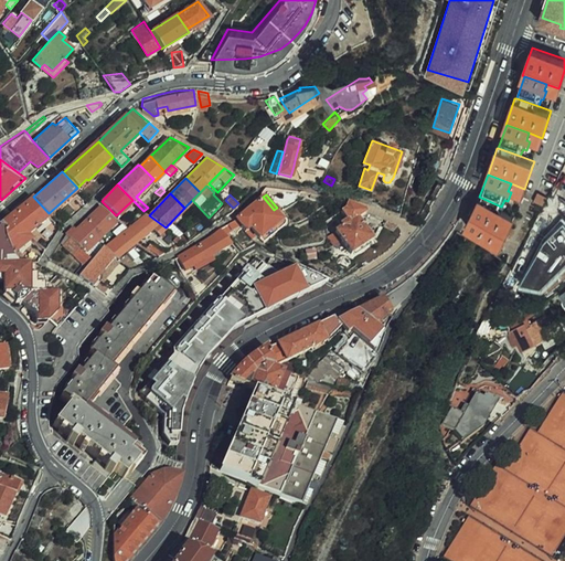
[(11,215),(16,221),(25,235),(50,214),(49,213),(33,197),(14,213),(11,215)]
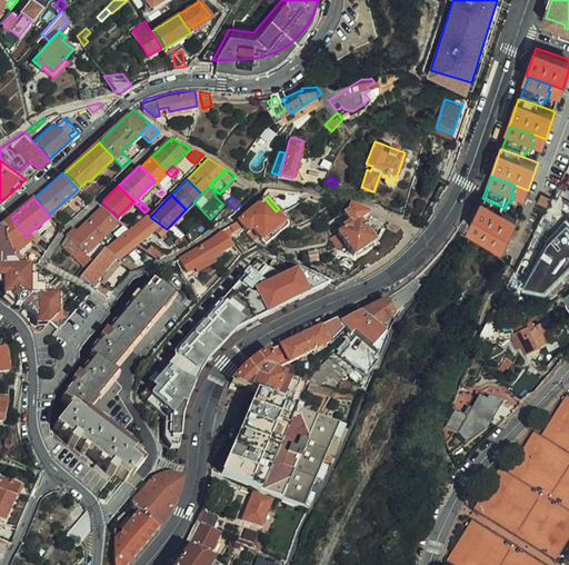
[(258,236),(261,239),(263,237),(280,224),(282,221),(276,211),(265,198),(238,219),(242,225),(255,238),(258,236)]
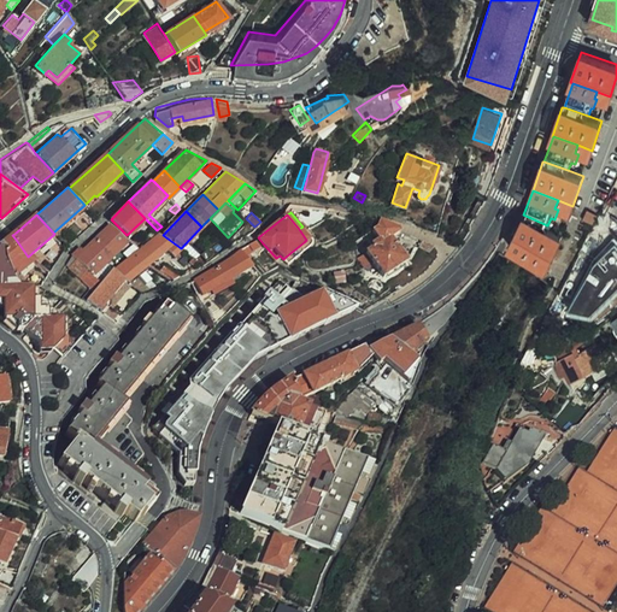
[(547,225),(523,215),(510,242),(547,260),(562,233),(547,225)]
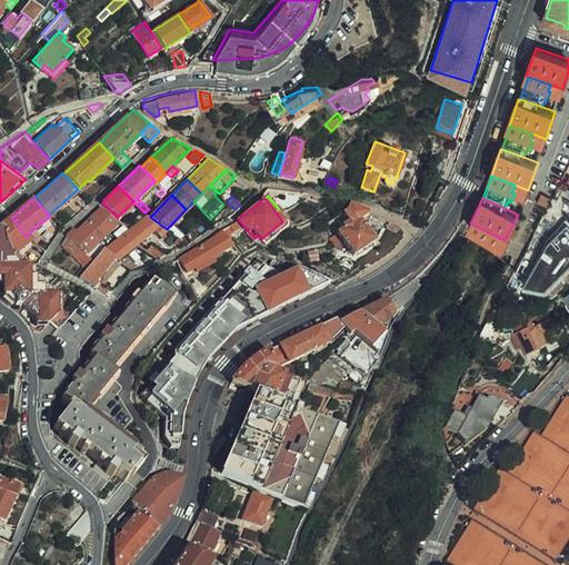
[(348,208),(337,214),(345,226),(338,231),(353,254),(375,240),(360,218),(369,211),(368,208),(353,201),(350,201),(348,208)]
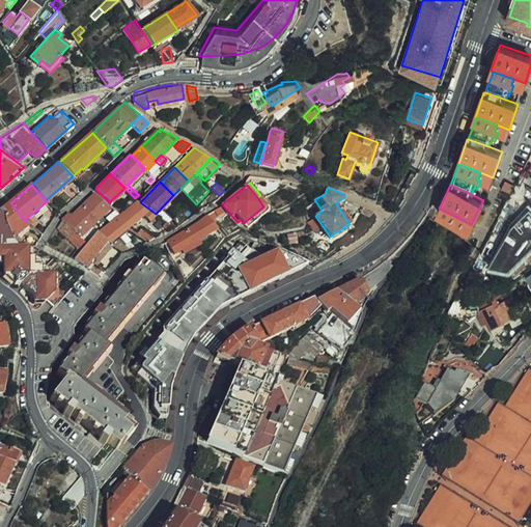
[(65,214),(61,218),(79,236),(108,207),(92,192),(67,217),(65,214)]
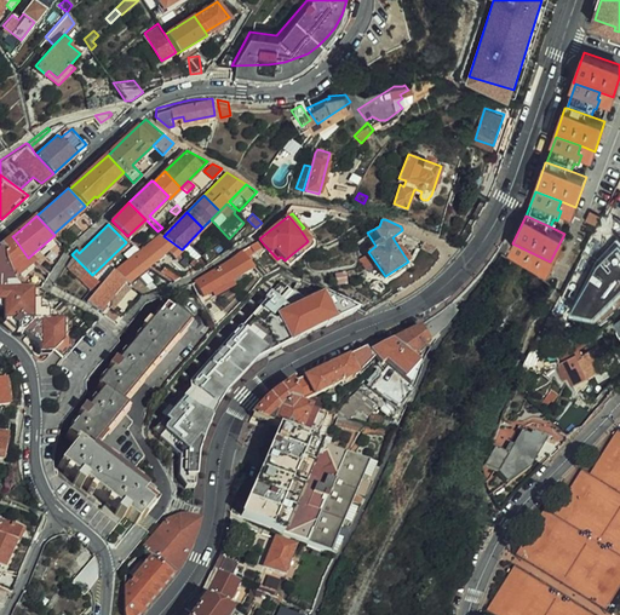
[(164,236),(158,231),(144,243),(148,248),(143,253),(151,262),(167,249),(174,257),(182,249),(164,236)]
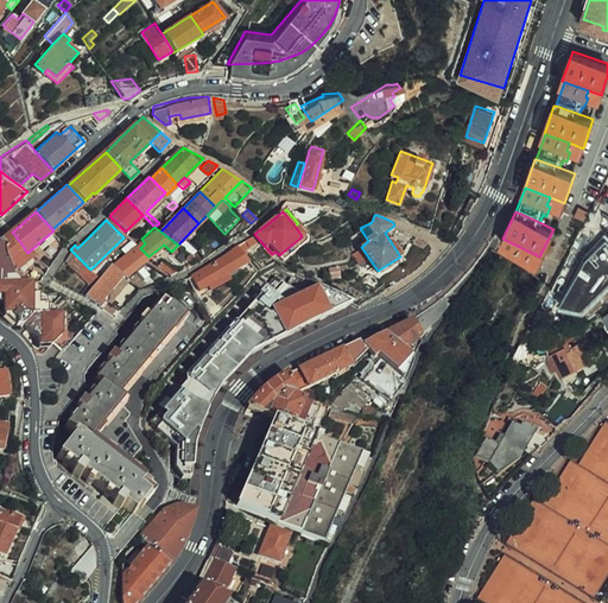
[(587,249),(563,292),(584,297),(607,274),(607,229),(606,227),(587,249)]
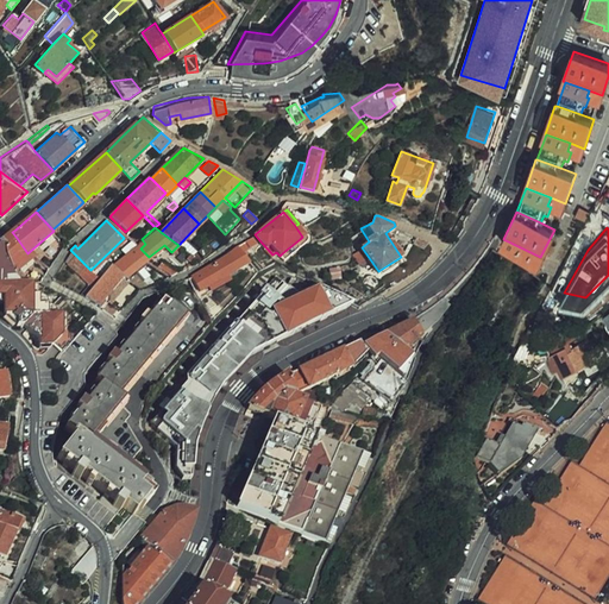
[(1,238),(2,239),(4,247),(17,238),(12,232),(10,230),(1,238)]
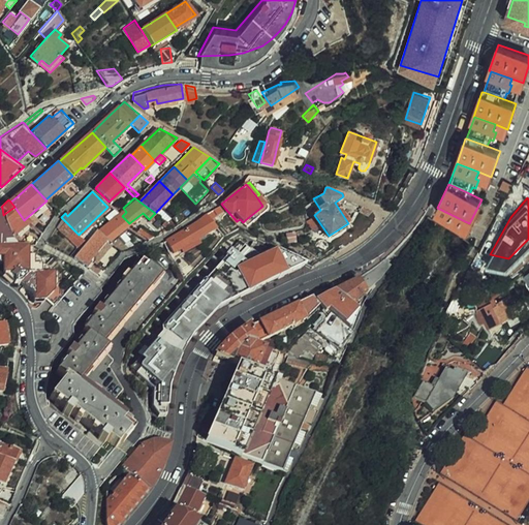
[(221,204),(213,208),(216,214),(225,209),(221,204)]
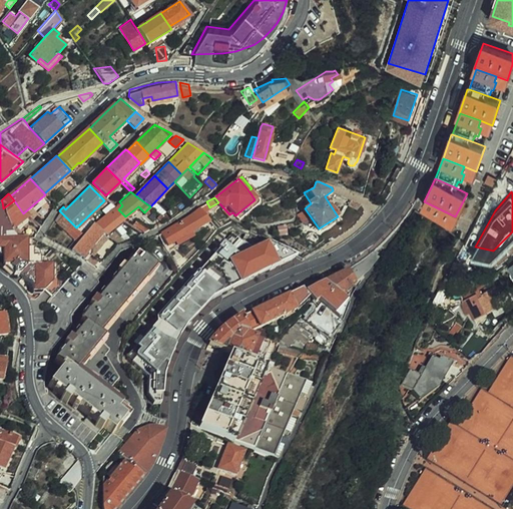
[(356,207),(361,203),(350,197),(348,203),(356,207)]
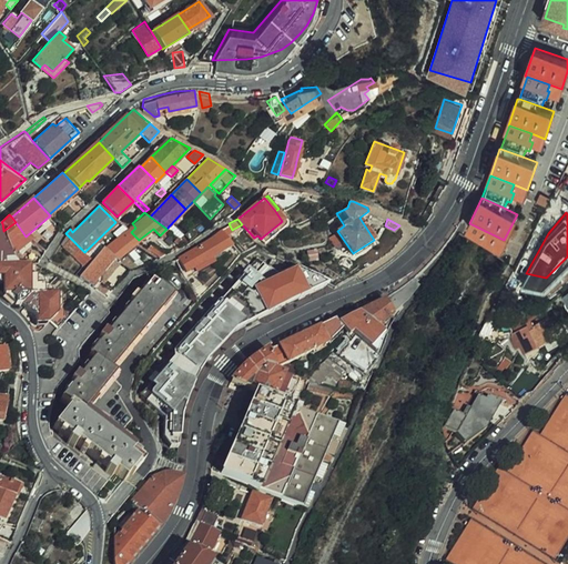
[(37,263),(38,261),(40,258),(20,250),(30,241),(26,237),(16,222),(3,231),(2,223),(1,228),(0,229),(0,261),(18,262),(21,259),(29,259),(29,263),(37,263)]
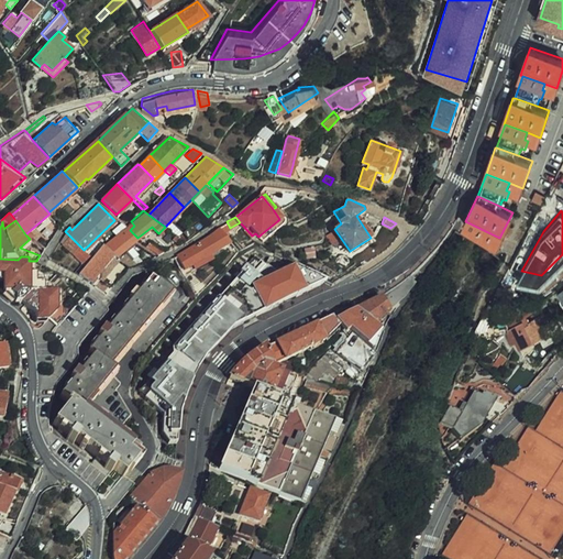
[(112,229),(116,233),(123,228),(125,226),(121,220),(112,229)]
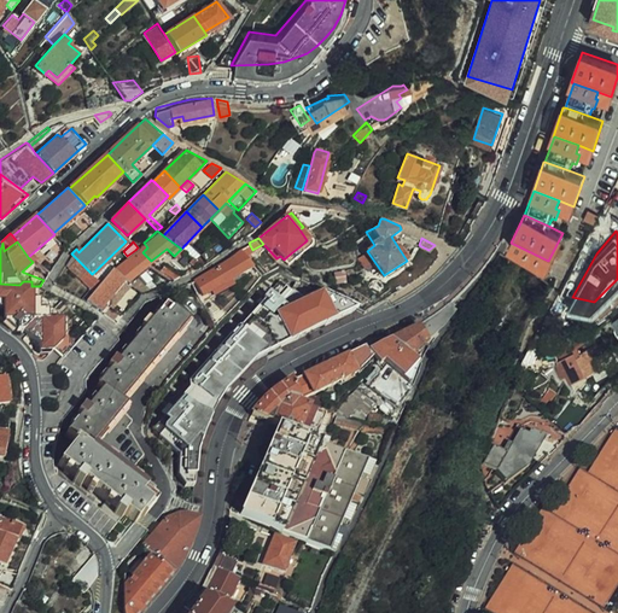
[(135,250),(149,263),(151,261),(143,252),(147,247),(144,243),(138,247),(135,250)]
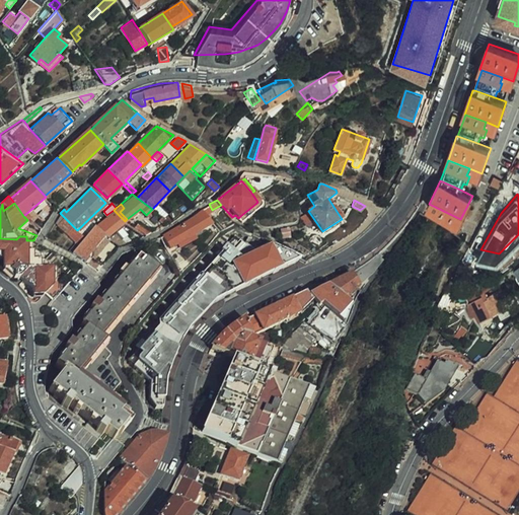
[(202,208),(203,210),(206,213),(212,210),(209,204),(202,208)]
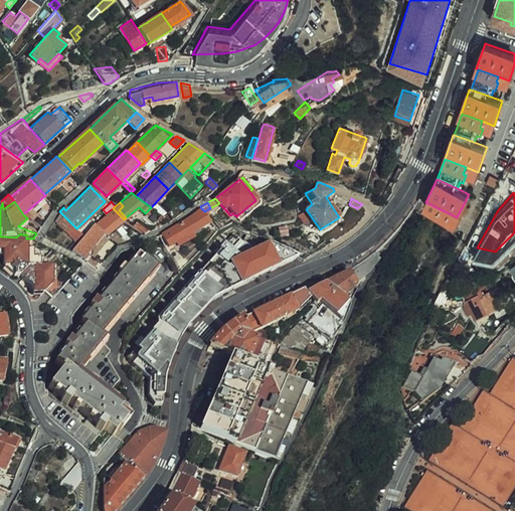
[(238,214),(236,216),(239,220),(256,205),(253,202),(238,214)]
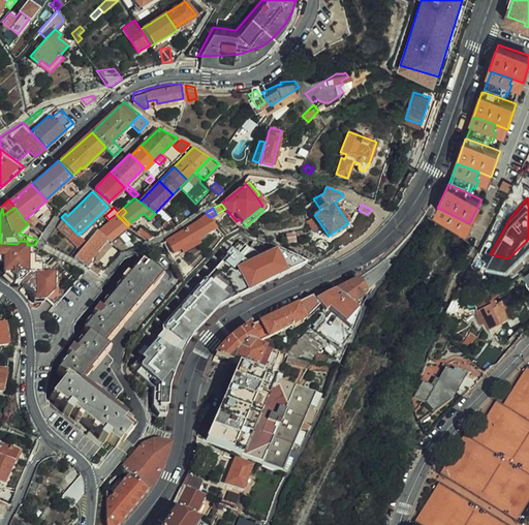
[(113,244),(119,249),(126,246),(116,235),(127,225),(116,214),(109,219),(96,229),(113,244)]
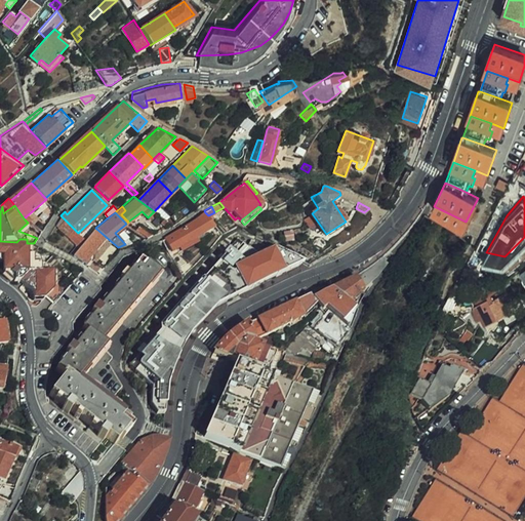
[(186,225),(164,237),(171,249),(214,224),(208,215),(205,212),(186,225)]
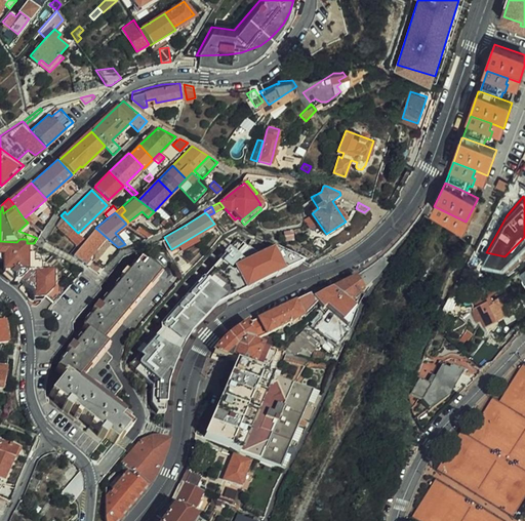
[(61,215),(56,223),(77,243),(80,246),(85,240),(78,233),(61,215)]
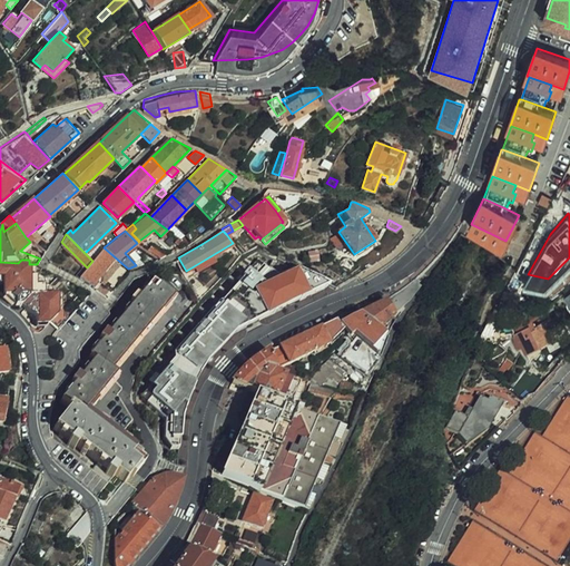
[(151,243),(148,247),(159,256),(165,254),(151,243)]
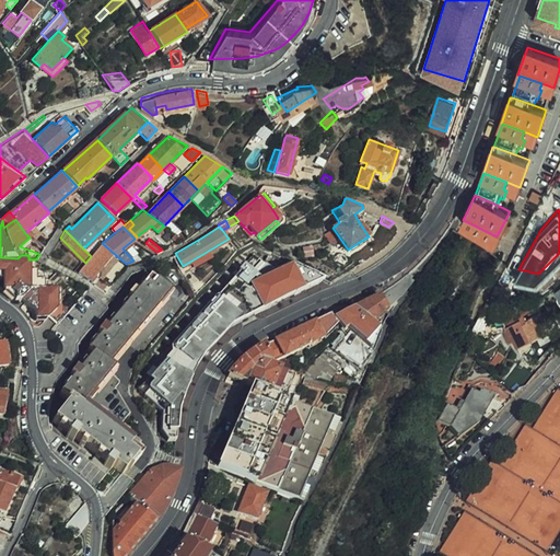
[(85,263),(78,271),(90,278),(103,288),(105,284),(95,276),(97,274),(95,271),(106,259),(113,265),(119,258),(102,243),(91,256),(85,263)]
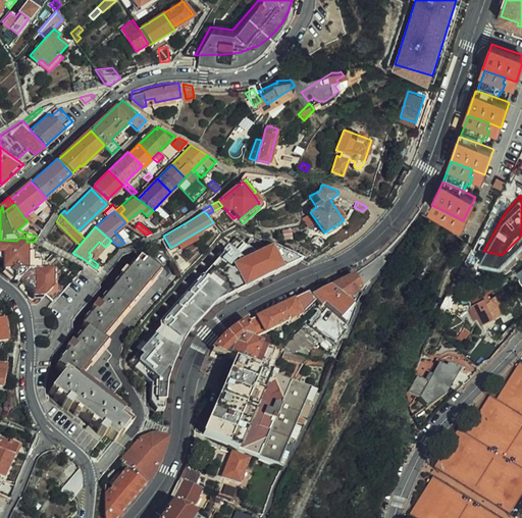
[(165,397),(166,378),(174,356),(183,339),(191,326),(214,302),(299,258),(269,243),(255,250),(236,232),(220,250),(222,251),(201,274),(199,273),(158,319),(161,321),(131,357),(129,360),(151,379),(150,396),(165,397)]
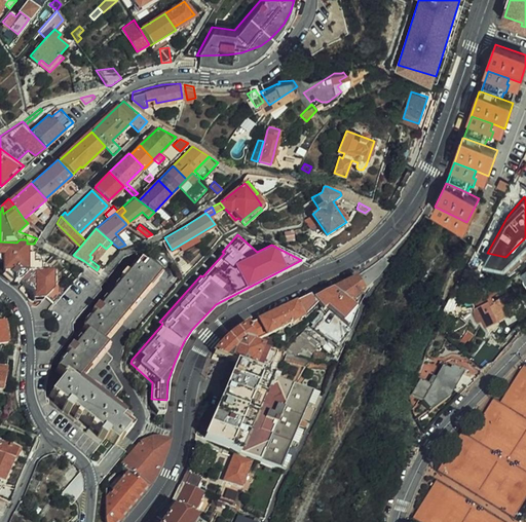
[(16,243),(0,241),(0,252),(3,253),(3,268),(8,268),(14,273),(14,278),(20,278),(22,281),(33,292),(33,296),(43,300),(45,297),(52,303),(58,297),(49,290),(49,271),(38,270),(31,270),(32,262),(33,253),(26,253),(26,244),(16,243)]
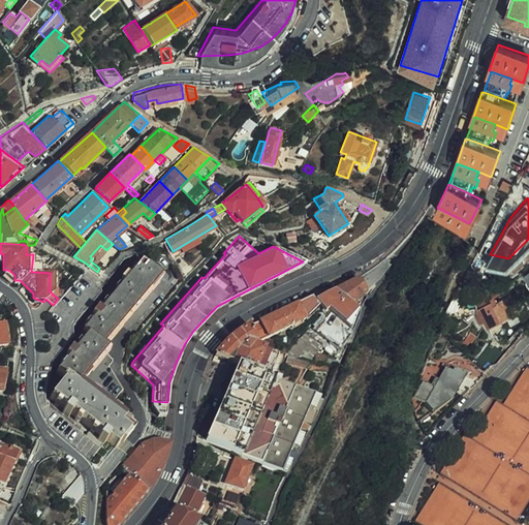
[(78,245),(69,254),(73,256),(81,248),(78,245)]
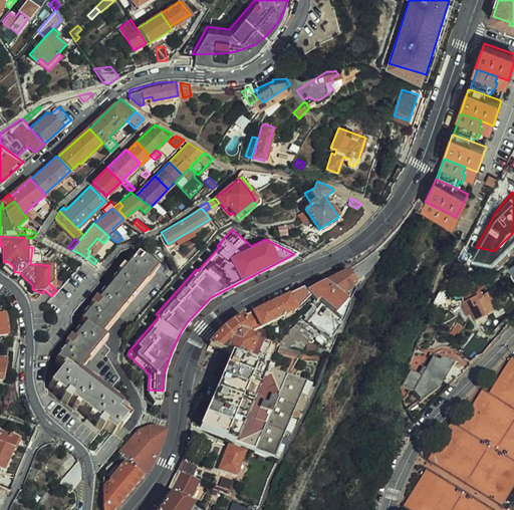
[(87,249),(89,251),(93,254),(103,243),(97,238),(87,249)]
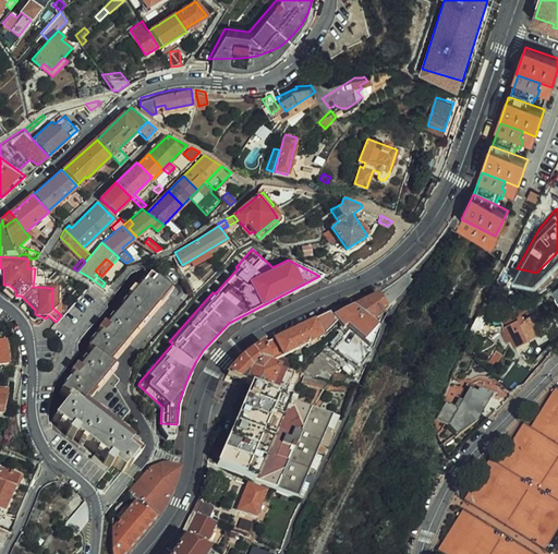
[(387,300),(388,301),(400,290),(411,275),(407,271),(393,280),(380,290),(387,300)]
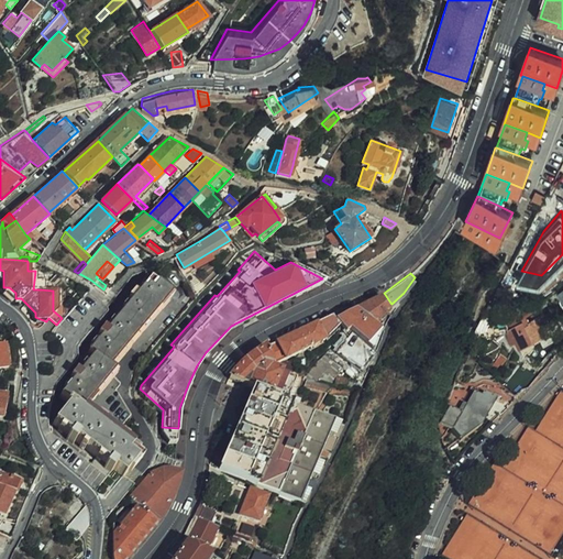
[(139,455),(113,434),(83,407),(112,373),(114,370),(109,365),(170,293),(150,275),(138,291),(134,288),(127,298),(130,300),(107,327),(105,325),(99,331),(102,333),(89,348),(95,352),(80,370),(77,368),(73,373),(76,376),(63,392),(69,397),(66,401),(68,403),(55,418),(69,430),(67,434),(74,439),(76,436),(107,462),(105,464),(110,469),(112,467),(122,474),(139,455)]
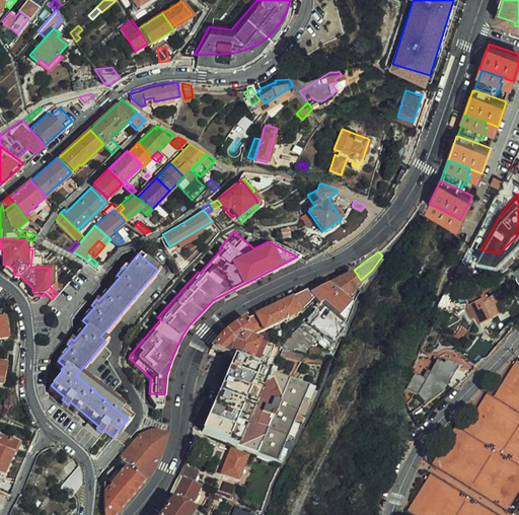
[(344,296),(360,279),(354,270),(328,283),(344,296)]
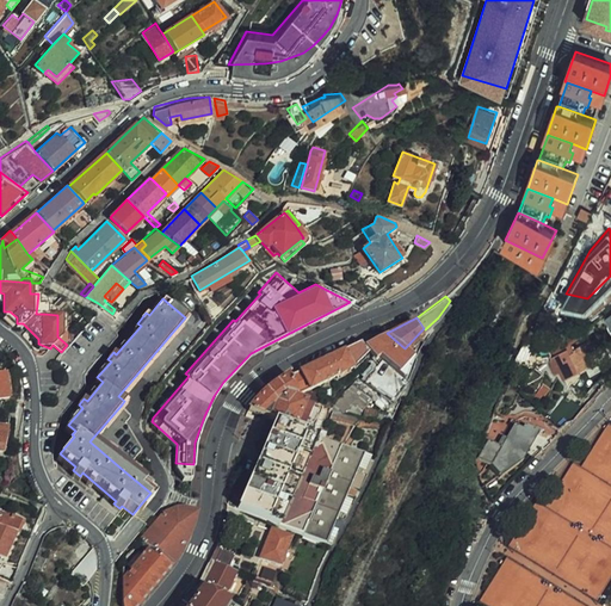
[(394,370),(394,371),(411,353),(405,348),(387,333),(368,341),(380,354),(387,363),(394,370)]
